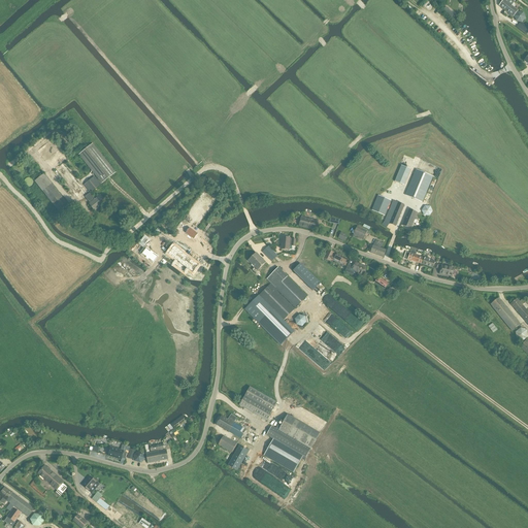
[(514,2),(510,0),(505,0),(505,1),(503,0),(499,6),(514,17),(514,15),(515,17),(517,22),(521,22),(517,27),(527,35),(527,33),(527,28),(522,23),(525,18),(523,12),(518,12),(517,11),(518,10),(512,5),(514,2)]
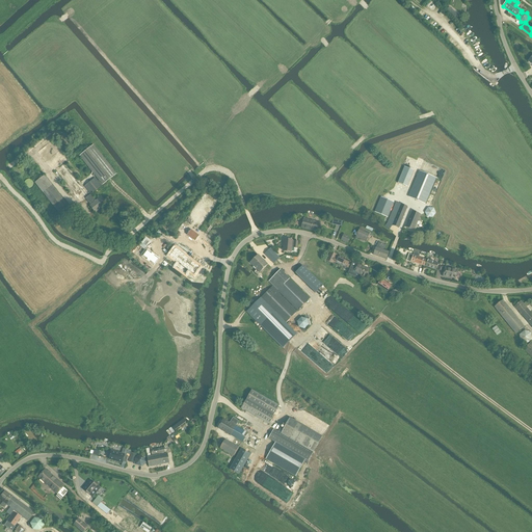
[(457,15),(449,7),(447,9),(455,18),(457,15)]
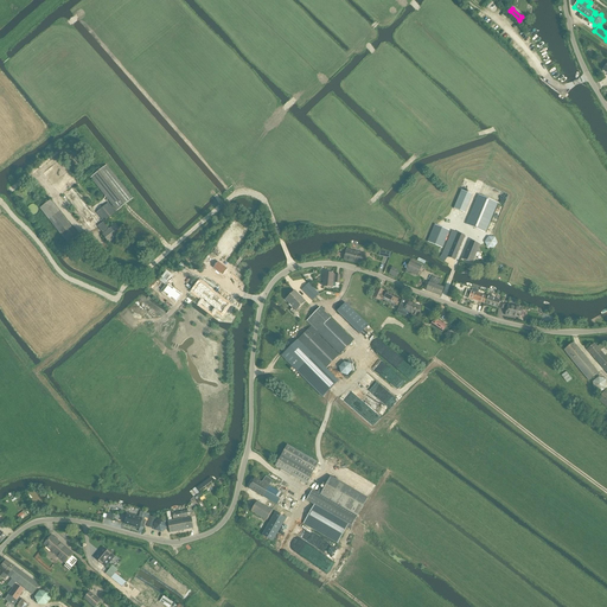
[(107,166),(91,178),(106,197),(117,211),(133,198),(107,166)]
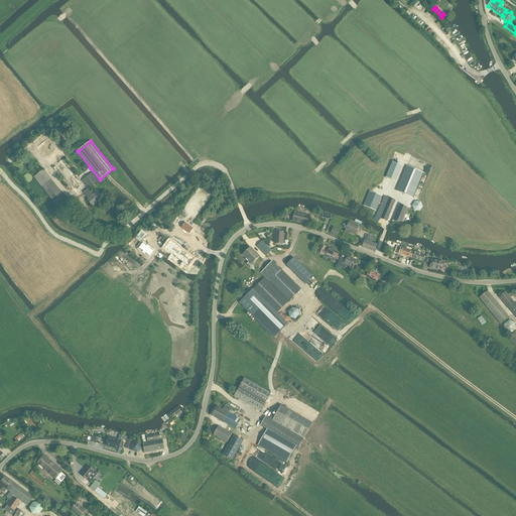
[(392,162),(386,177),(395,181),(401,166),(392,162)]
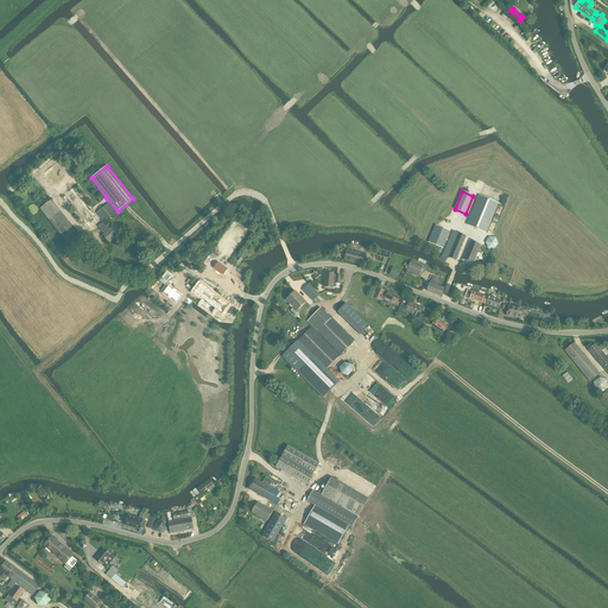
[(486,233),(498,203),(480,196),(467,225),(486,233)]
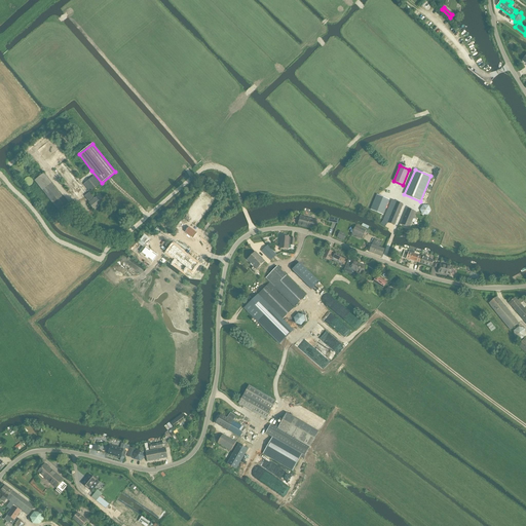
[(62,215),(71,208),(44,174),(35,181),(62,215)]
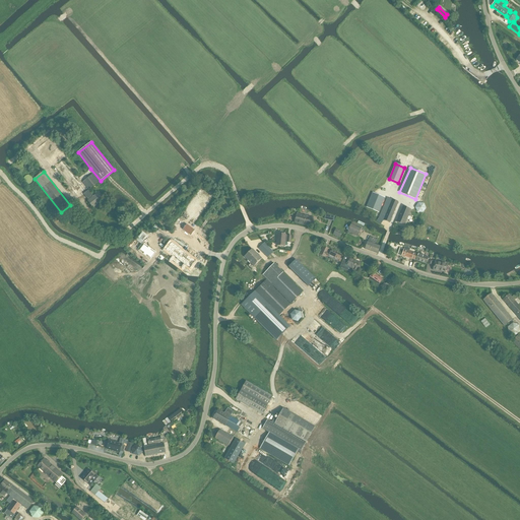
[(88,191),(83,194),(88,200),(87,201),(92,208),(104,199),(99,192),(93,197),(93,196),(88,191)]
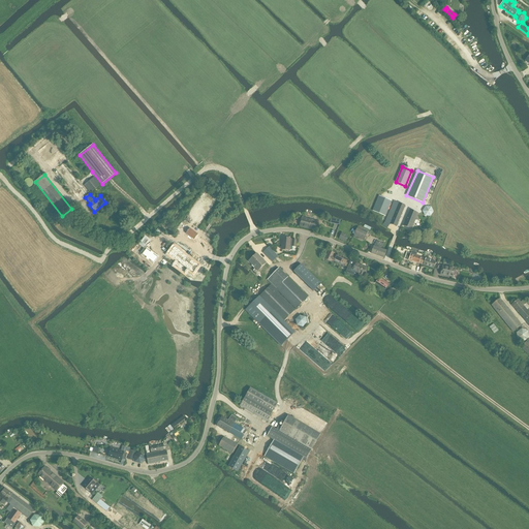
[(385,216),(392,201),(379,196),(373,211),(385,216)]
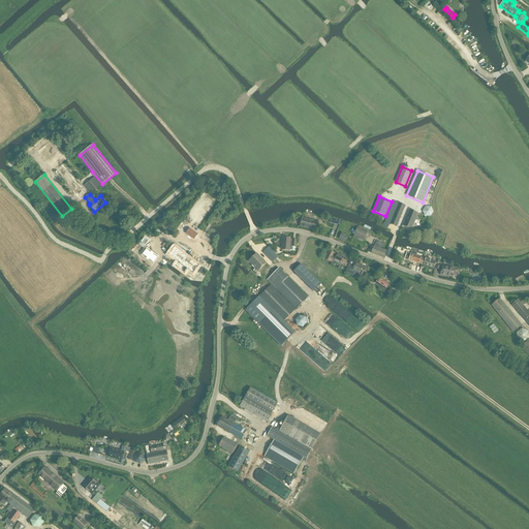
[(396,226),(405,206),(394,201),(385,221),(383,225),(387,228),(390,224),(396,226)]
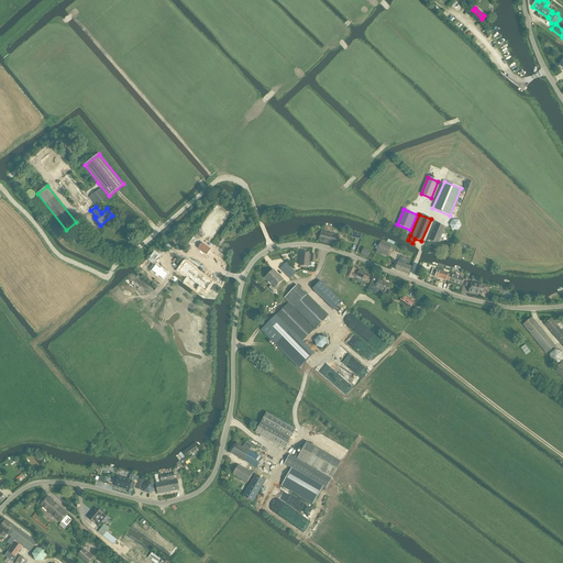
[(452,230),(457,230),(461,225),(459,220),(456,220),(453,220),(450,224),(452,230)]
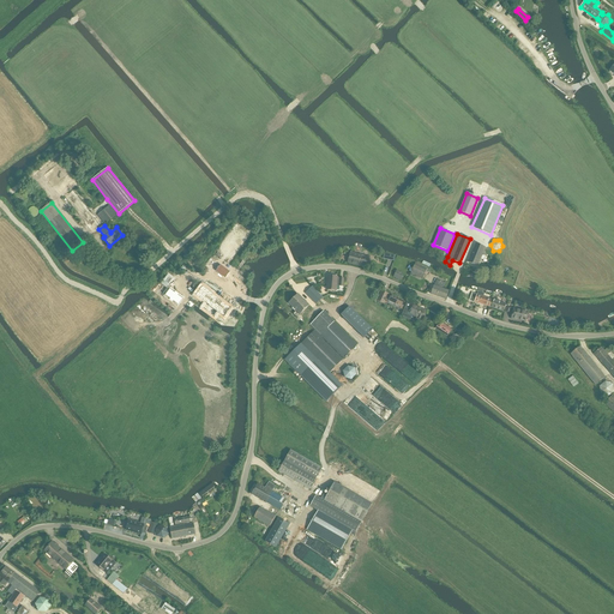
[(475,244),(468,262),(477,266),(486,248),(475,244)]
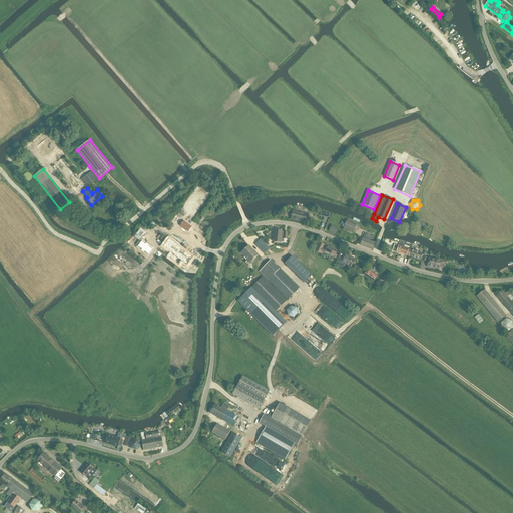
[(307,223),(309,215),(294,210),(291,219),(307,223)]
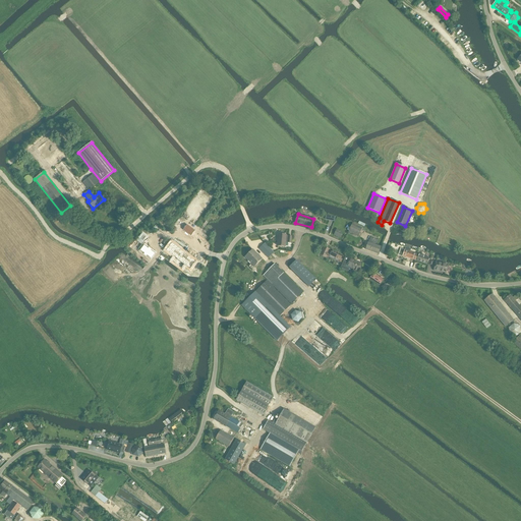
[(364,232),(365,229),(362,228),(352,223),(349,231),(349,232),(351,233),(358,237),(359,236),(361,231),(364,232)]
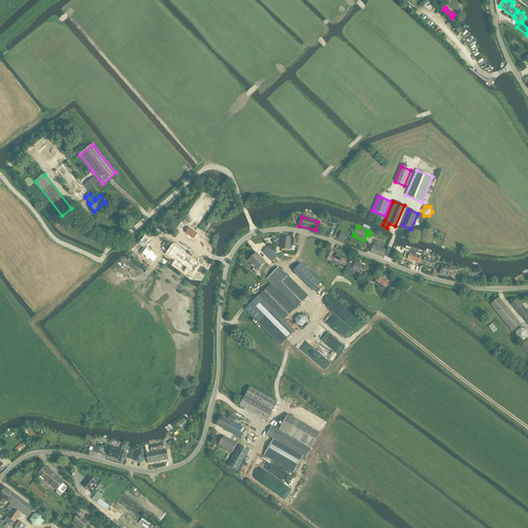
[(186,233),(191,237),(195,239),(198,234),(189,228),(186,233)]
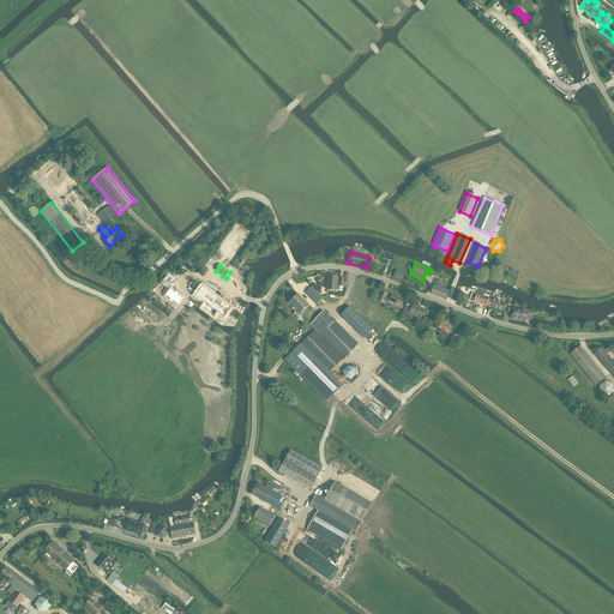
[(401,281),(404,274),(397,270),(393,277),(401,281)]
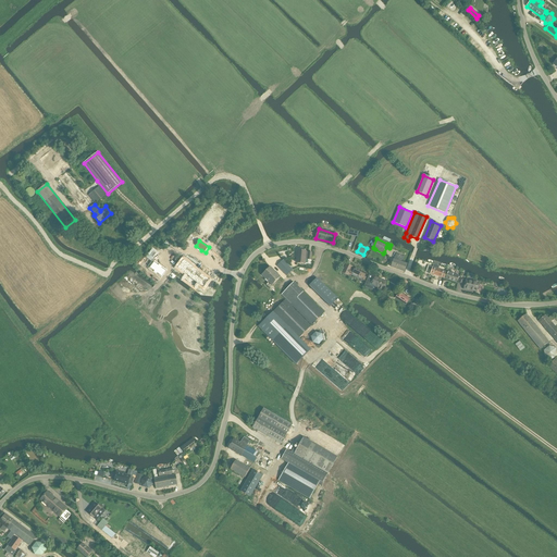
[(155,247),(148,256),(151,258),(153,254),(157,256),(160,250),(155,247)]
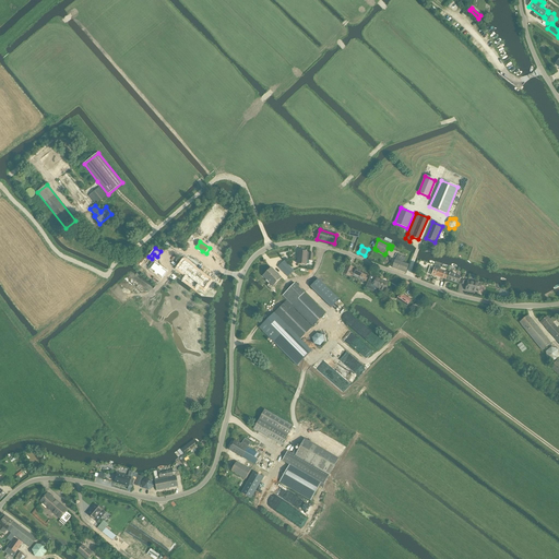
[(309,253),(308,253),(308,252),(299,251),(298,264),(306,264),(307,260),(312,261),(313,253),(309,253)]
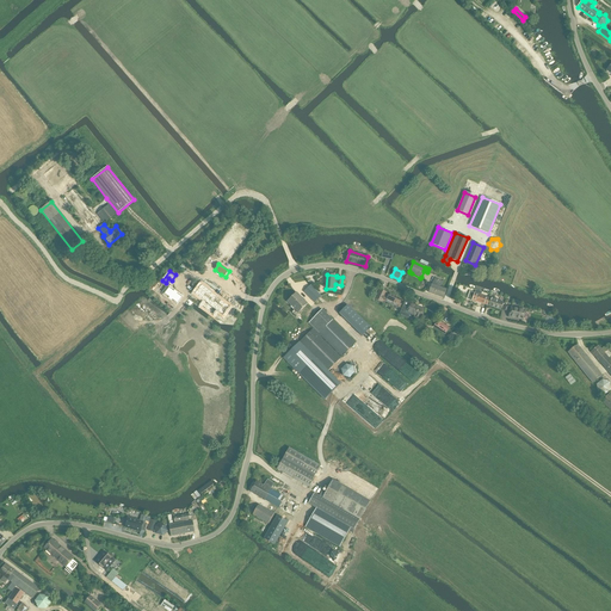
[(211,292),(198,283),(191,292),(207,303),(203,308),(214,316),(217,310),(223,315),(230,307),(211,294),(211,292)]
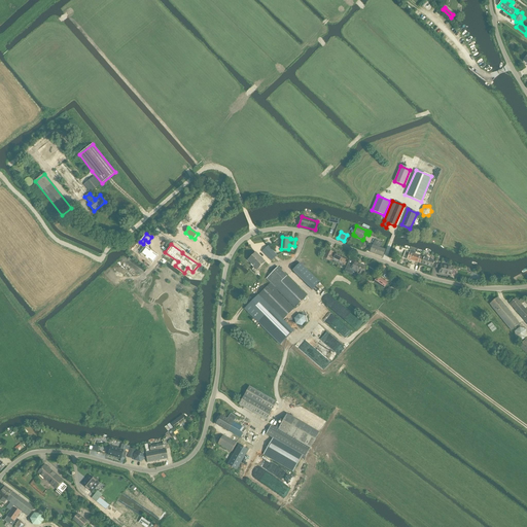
[(383,257),(385,249),(373,245),(371,252),(383,257)]
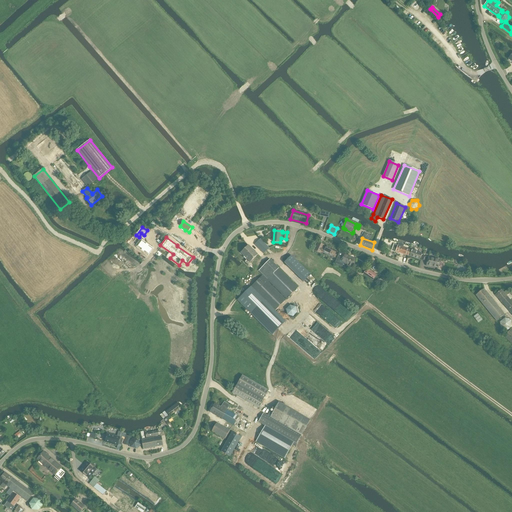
[(137,246),(142,250),(147,253),(152,247),(142,239),(137,246)]
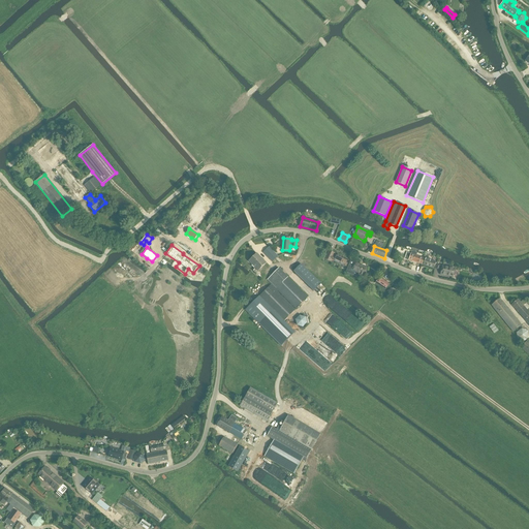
[(273,262),(278,257),(278,256),(269,247),(262,252),(273,262)]
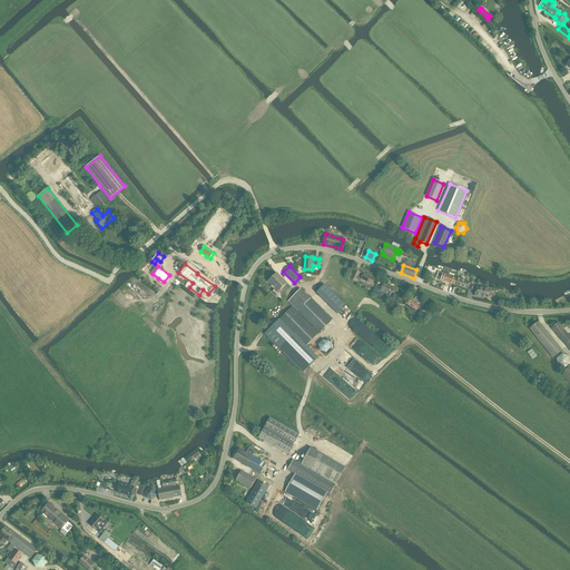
[(362,278),(359,276),(360,272),(354,269),(350,278),(356,282),(359,279),(372,286),(372,287),(373,287),(375,284),(373,283),(374,279),(364,275),(362,278)]
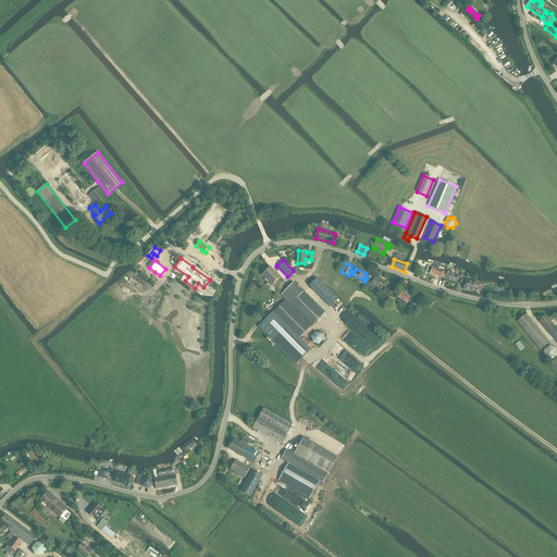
[(444,279),(445,275),(446,272),(429,265),(428,265),(425,272),(426,272),(444,279)]
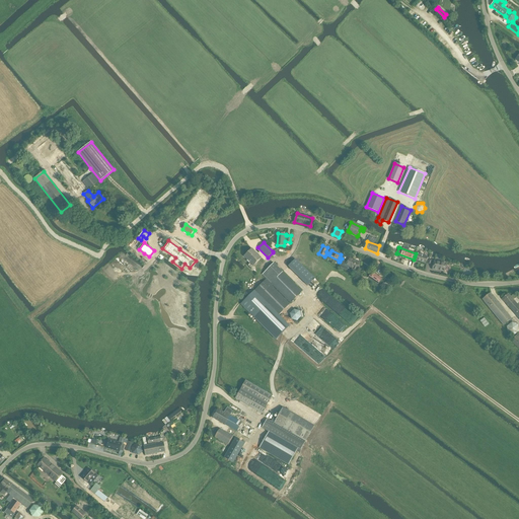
[(253,266),(262,257),(252,248),(244,256),(253,266)]
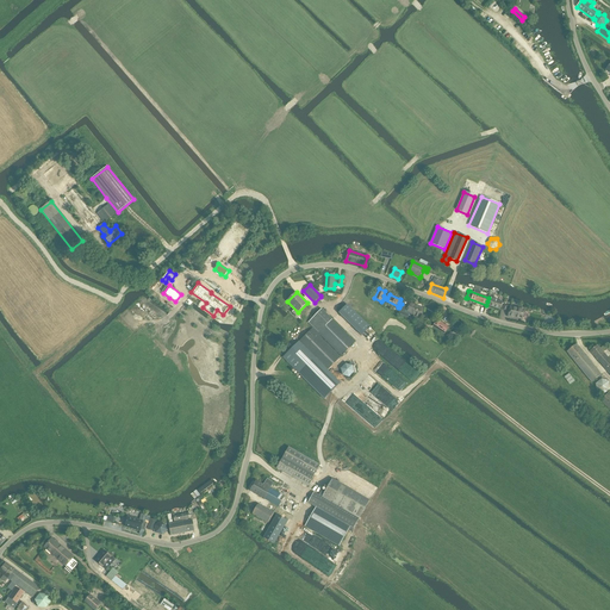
[(497,299),(490,297),(489,298),(487,302),(489,303),(487,305),(496,309),(498,310),(500,310),(503,303),(497,300),(497,299)]
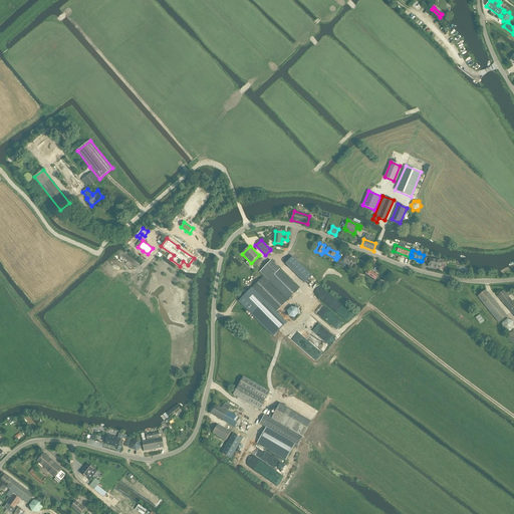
[(336,264),(343,267),(345,264),(351,267),(354,268),(357,260),(353,259),(353,258),(344,255),(340,254),(336,264)]
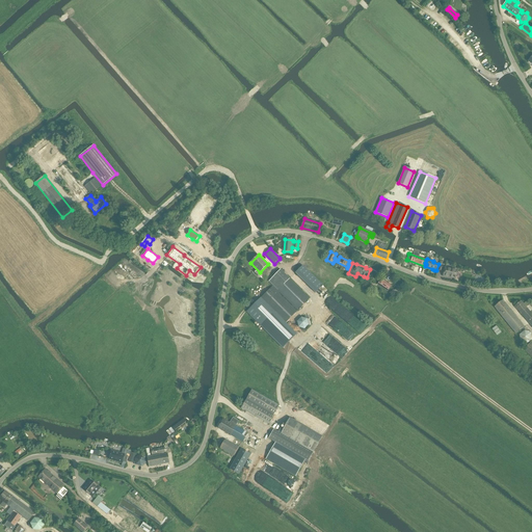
[(315,293),(322,286),(323,285),(302,266),(295,273),(315,293)]
